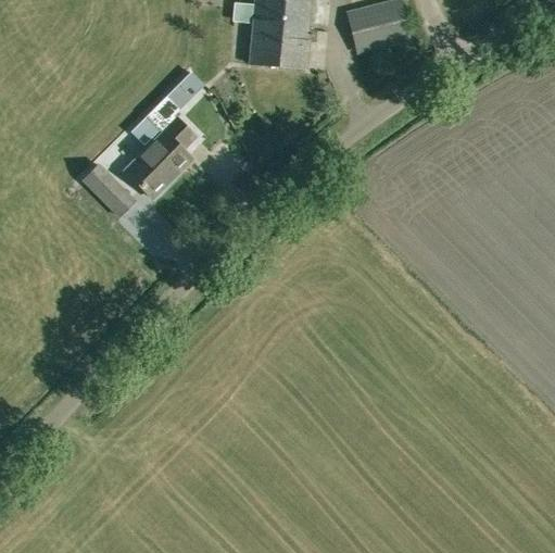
[(255,0),(255,1),(250,62),(307,67),(310,38),(307,38),(311,0),(255,0)]
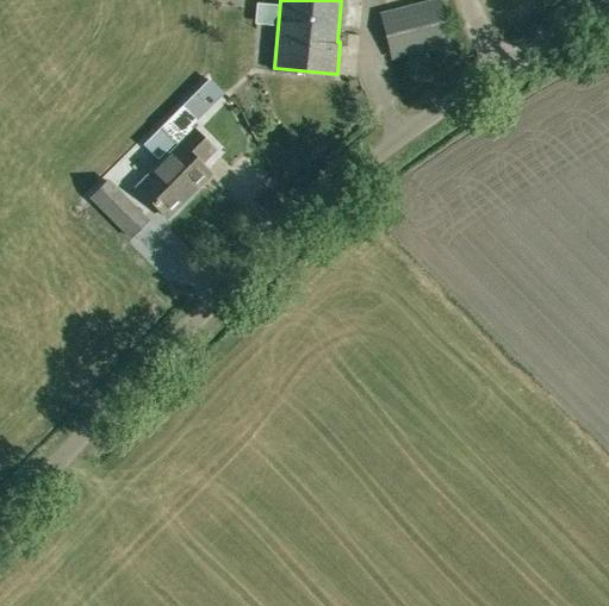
[(452,42),(451,33),(441,0),(426,0),(379,12),(390,57),(452,42)]
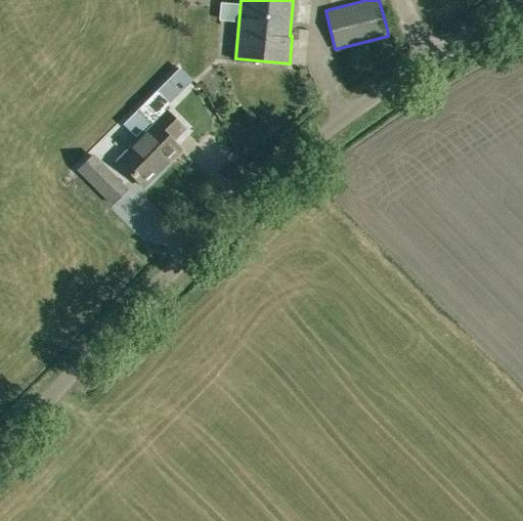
[(180,66),(170,76),(181,86),(191,76),(180,66)]
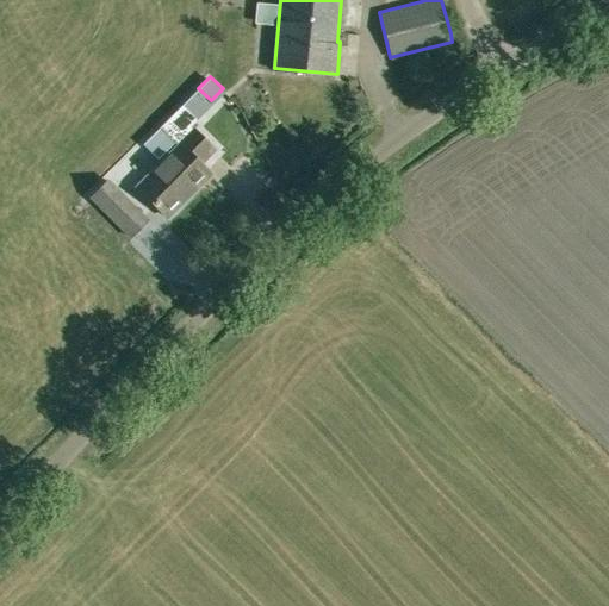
[(200,161),(215,147),(191,124),(198,117),(184,102),(161,130),(179,144),(138,185),(167,213),(210,169),(200,161)]
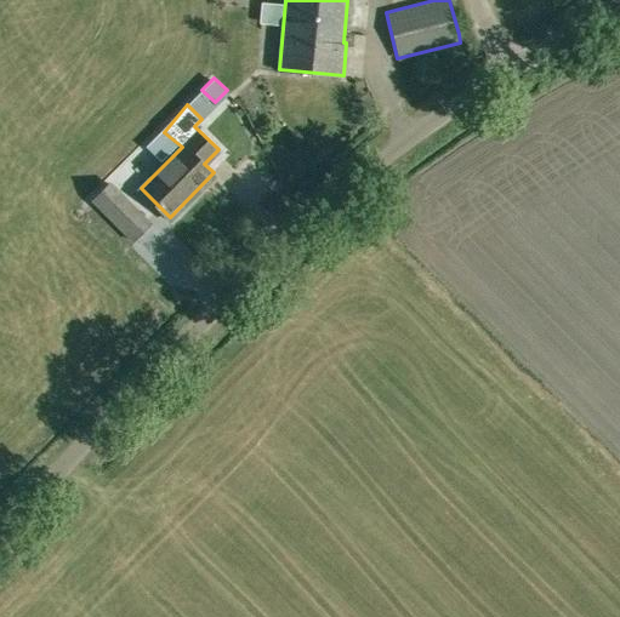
[(112,210),(136,233),(153,216),(129,192),(112,210)]
